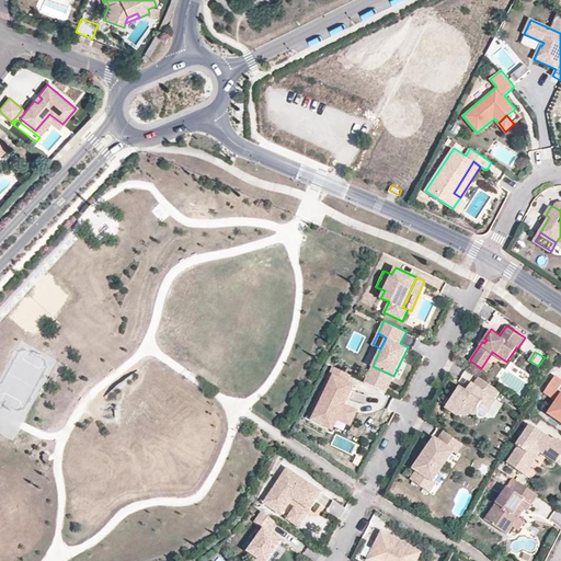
[(393,376),(373,366),(365,381),(387,391),(393,376)]
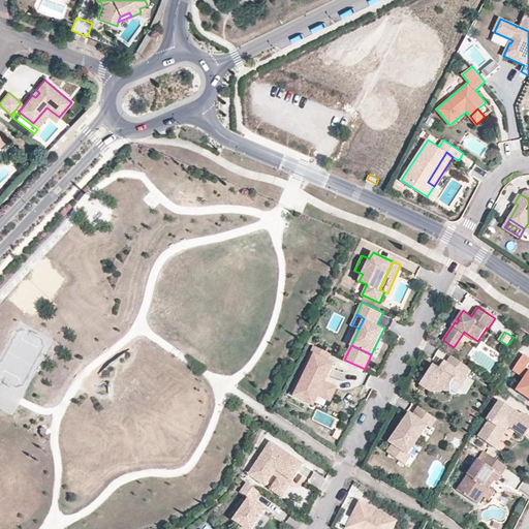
[(327,361),(331,353),(315,346),(311,353),(327,361)]
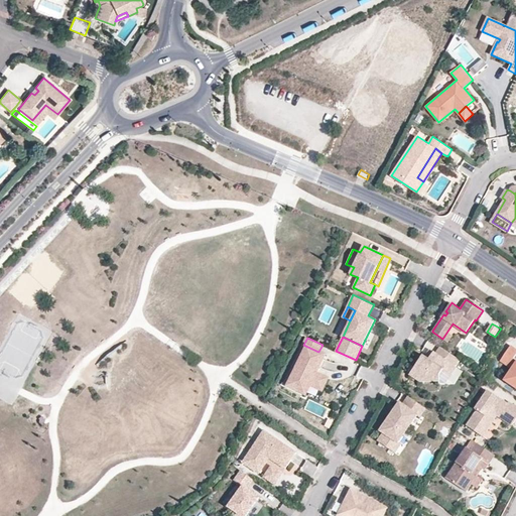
[(326,355),(329,348),(323,345),(318,352),(326,355)]
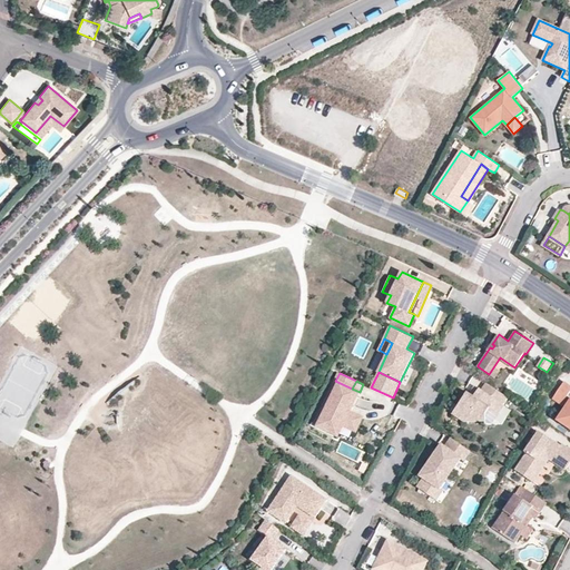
[(567,408),(559,420),(569,426),(569,396),(568,395),(569,392),(569,385),(564,382),(553,397),(567,408)]
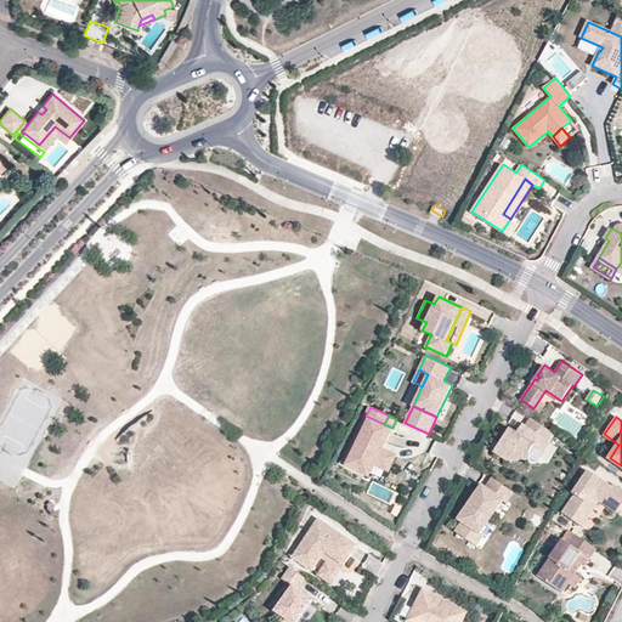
[(526,425),(524,424),(520,429),(515,427),(514,429),(510,428),(495,451),(507,459),(530,459),(530,451),(535,444),(544,451),(550,442),(549,441),(554,433),(531,418),(526,425)]
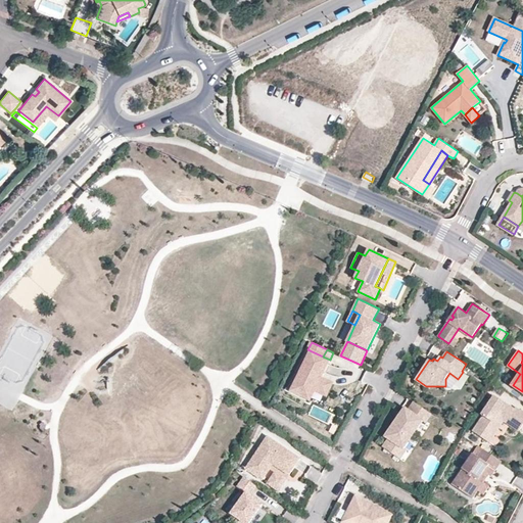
[(318,376),(325,362),(306,352),(303,359),(288,390),(306,398),(312,388),(316,390),(327,395),(333,383),(321,378),(318,376)]
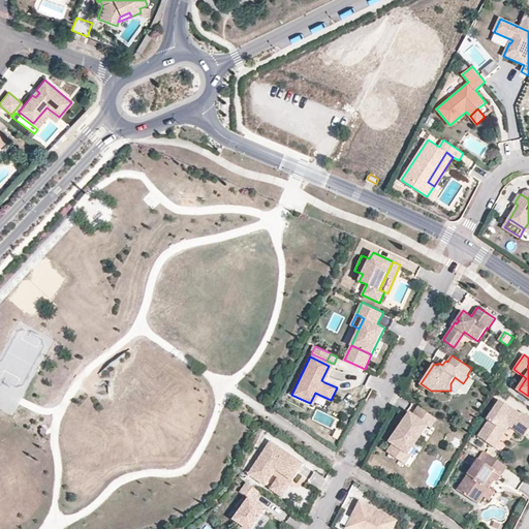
[(324,382),(332,368),(329,366),(321,380),(324,382)]
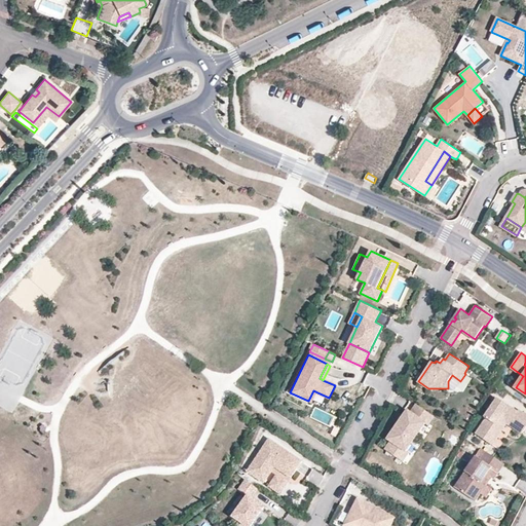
[(312,403),(317,392),(313,390),(308,401),(312,403)]
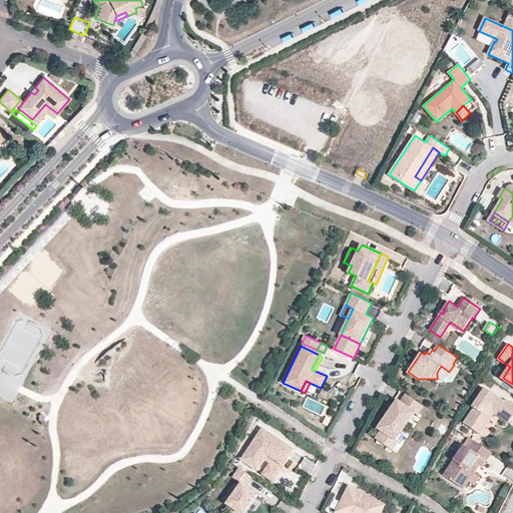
[(506,401),(486,388),(474,406),(476,408),(465,423),(478,431),(487,418),(489,420),(495,412),(510,422),(512,416),(512,403),(507,399),(506,401)]
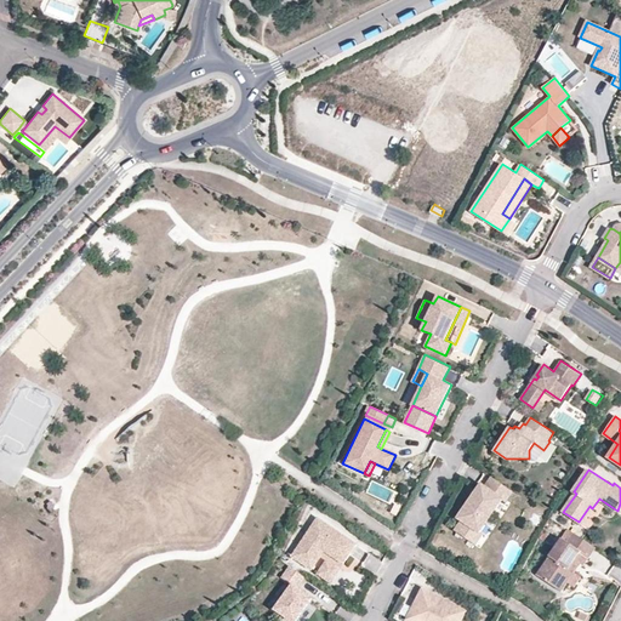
[(514,491),(493,477),(486,486),(483,484),(473,497),(477,500),(471,507),(468,505),(460,518),(463,520),(456,530),(478,545),(484,534),(482,531),(503,497),(508,501),(514,491)]
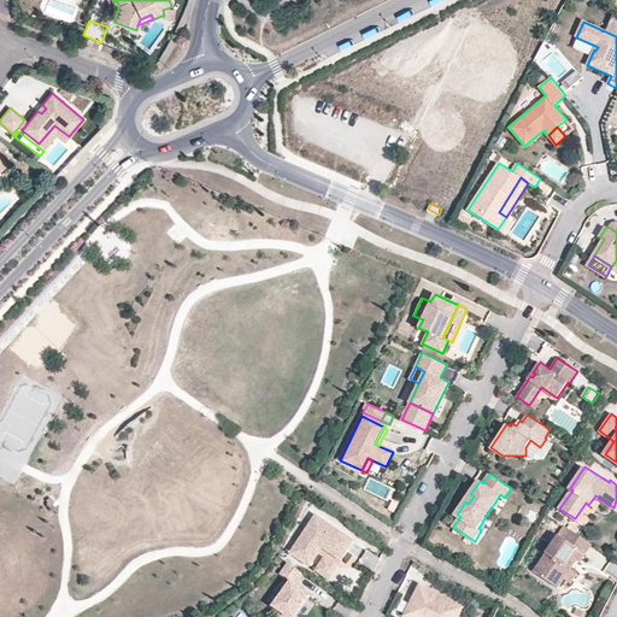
[(505,498),(500,494),(479,528),(481,530),(475,541),(479,544),(509,500),(505,498)]
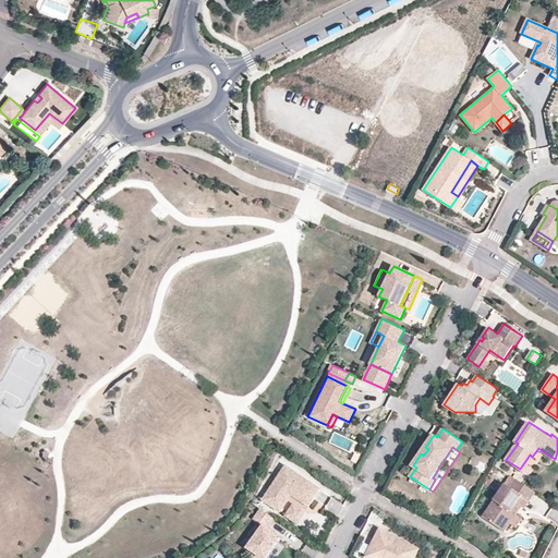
[(322,488),(288,465),(264,499),(281,511),(291,497),(288,495),(290,492),(293,494),(311,506),(322,488)]
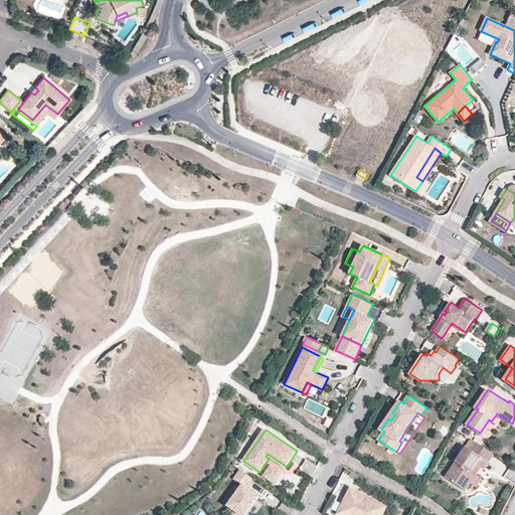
[(462,487),(473,472),(470,470),(475,463),(481,466),(480,466),(482,467),(487,461),(489,462),(495,454),(476,442),(471,449),(467,446),(446,477),(462,487)]
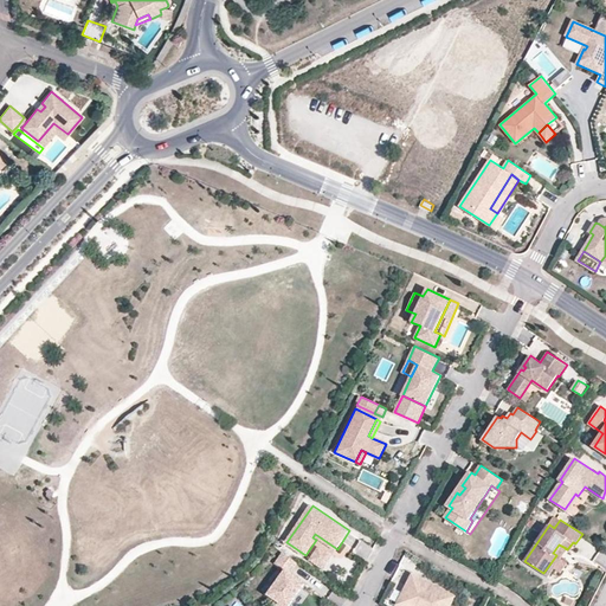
[(565,548),(566,548),(559,545),(553,553),(556,555),(543,573),(549,578),(561,559),(559,558),(565,548)]
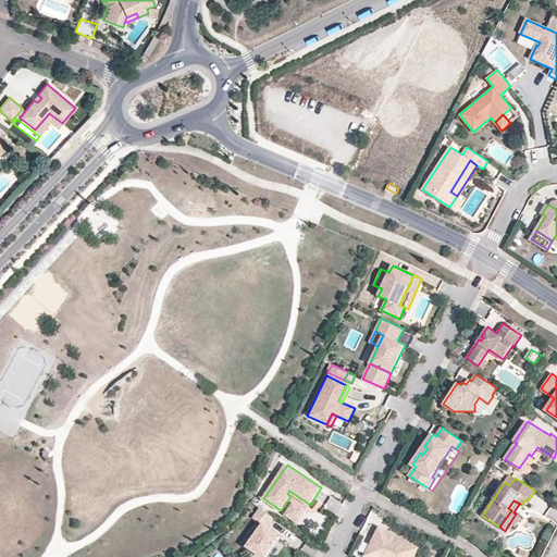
[(298,521),(306,510),(295,503),(287,514),(298,521)]
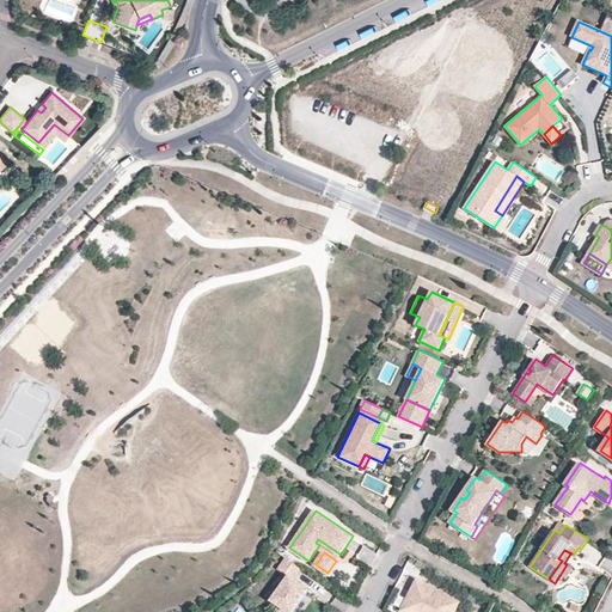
[(303,567),(287,557),(280,568),(289,576),(273,600),(288,611),(293,611),(310,589),(299,582),(298,583),(295,582),(297,580),(294,579),(303,567)]
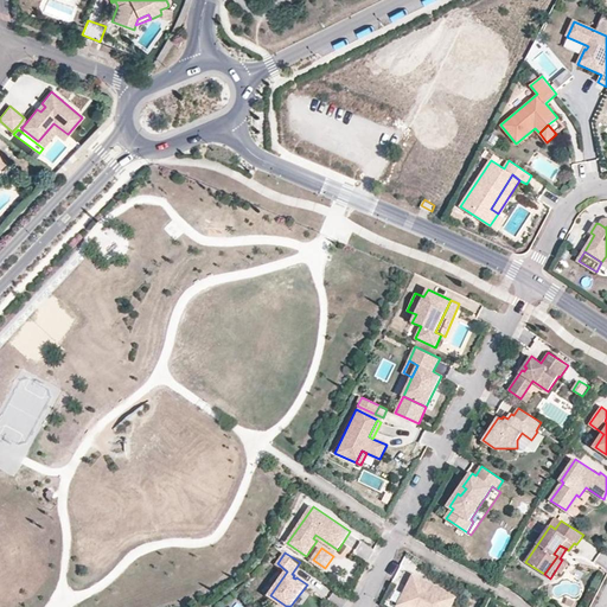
[(443,606),(451,594),(414,575),(406,593),(414,598),(411,600),(408,599),(403,606),(443,606)]
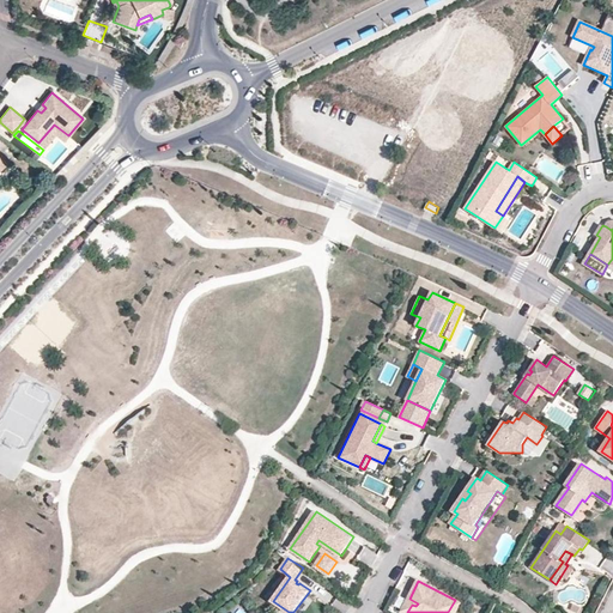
[(304,612),(317,595),(310,590),(293,612),(304,612)]
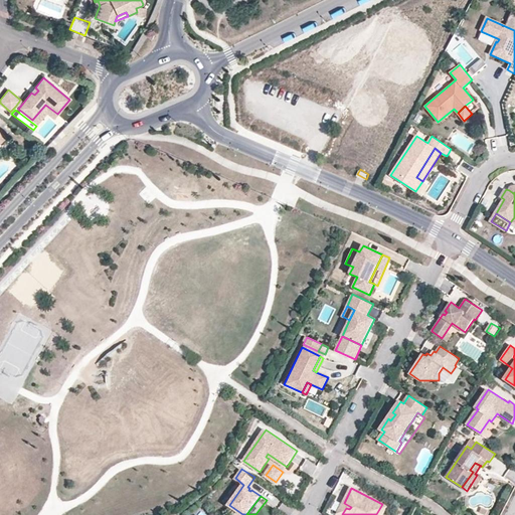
[(338,513),(342,514),(346,508),(349,509),(351,507),(344,503),(338,513)]
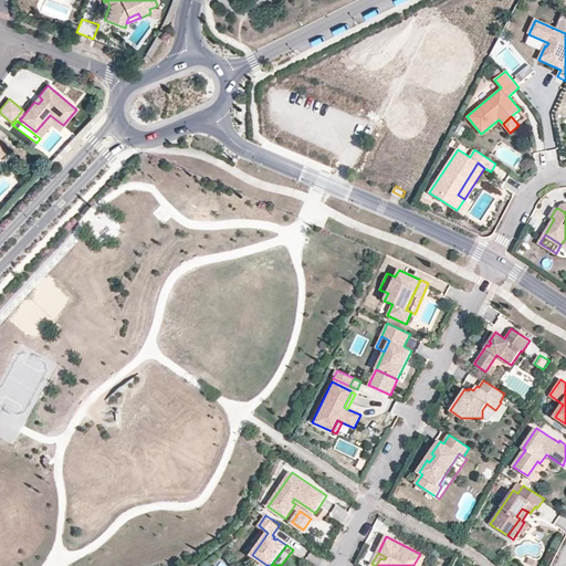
[(420,565),(426,557),(420,554),(413,565),(420,565)]
